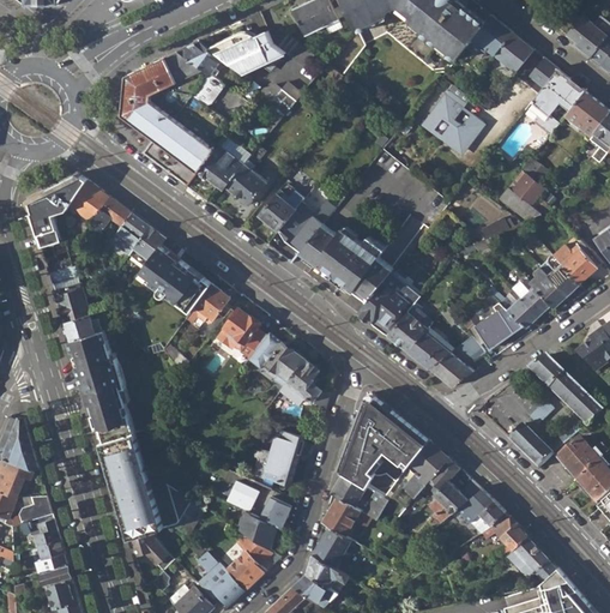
[(312,0),(293,10),(305,35),(337,19),(327,0),(312,0)]
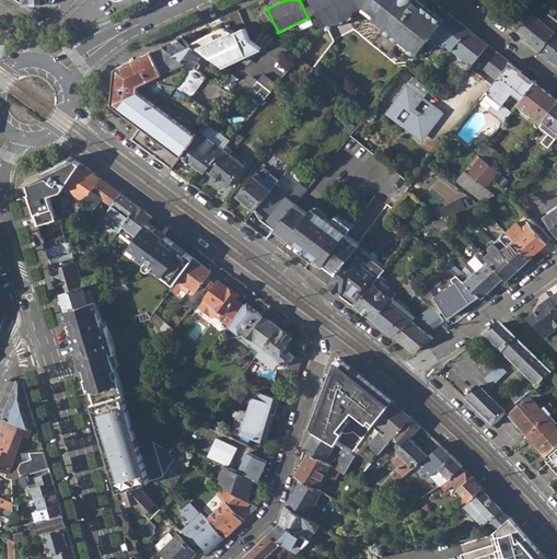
[(310,0),(323,24),(349,12),(352,6),(360,2),(364,2),(374,10),(376,18),(417,50),(424,43),(442,20),(416,0),(310,0)]
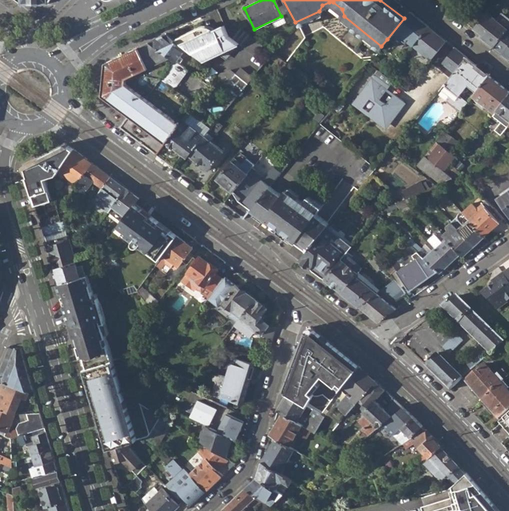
[(379,49),(381,46),(344,16),(342,9),(333,2),(329,2),(322,5),(319,11),(295,22),(296,26),(321,15),(323,10),(330,7),(340,14),(341,19),(379,49)]
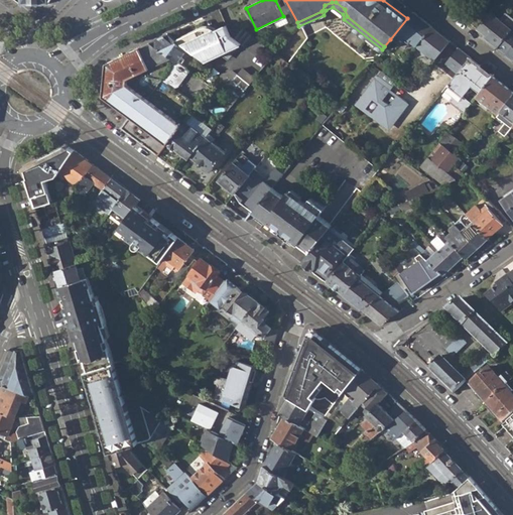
[(495,47),(509,28),(497,19),(488,12),(476,28),(484,34),(482,36),(495,47)]
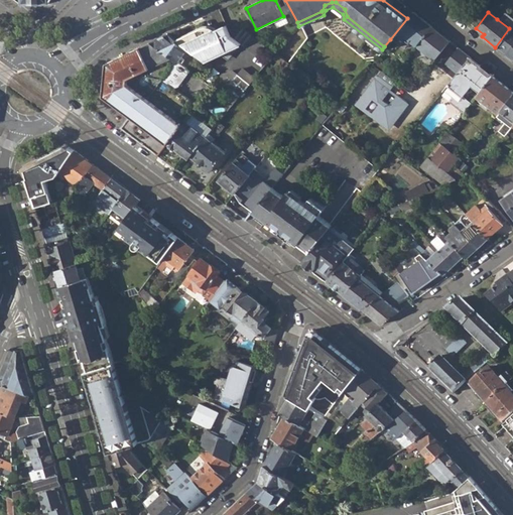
[(407,18),(390,39),(401,47),(408,38),(415,44),(417,42),(429,27),(411,13),(407,18)]
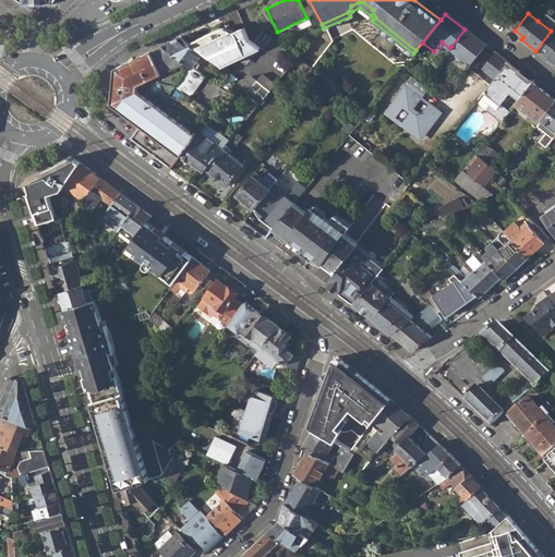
[(263,44),(268,37),(251,25),(246,32),(250,34),(263,44)]
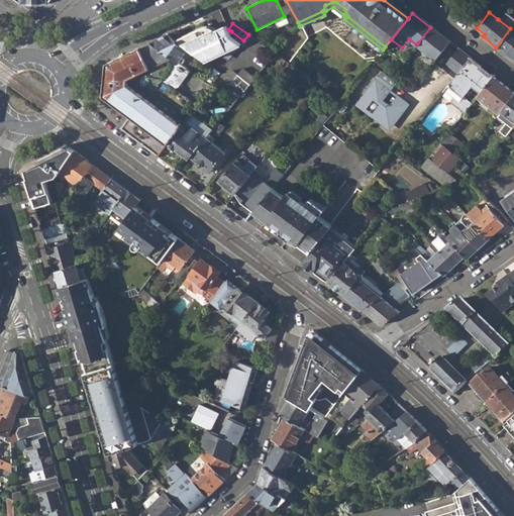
[(210,33),(206,29),(200,31),(199,30),(174,42),(184,50),(186,52),(202,65),(239,47),(227,37),(223,27),(210,33)]
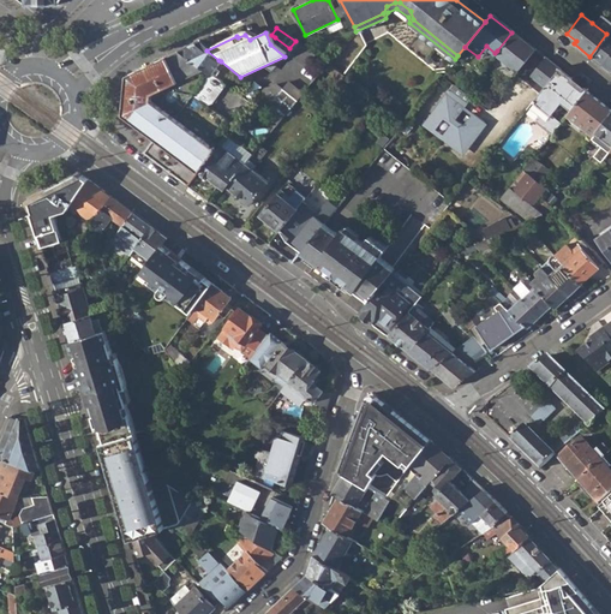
[(511,33),(497,51),(519,66),(520,67),(533,49),(511,33)]
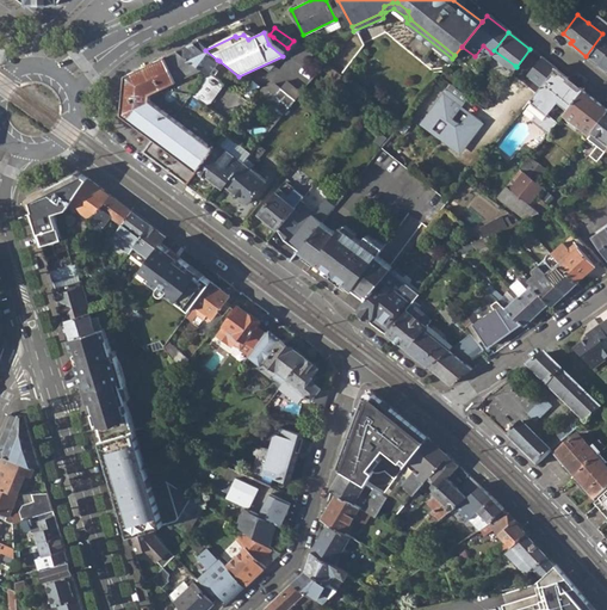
[(606,68),(606,37),(602,34),(586,56),(605,72),(606,68)]
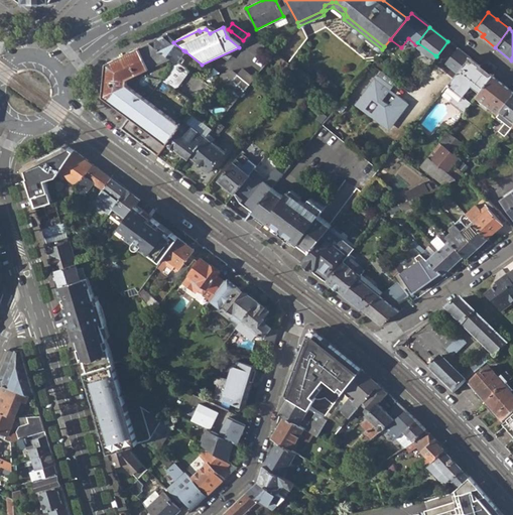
[(240,44),(243,40),(231,31),(227,37),(239,47),(240,44)]
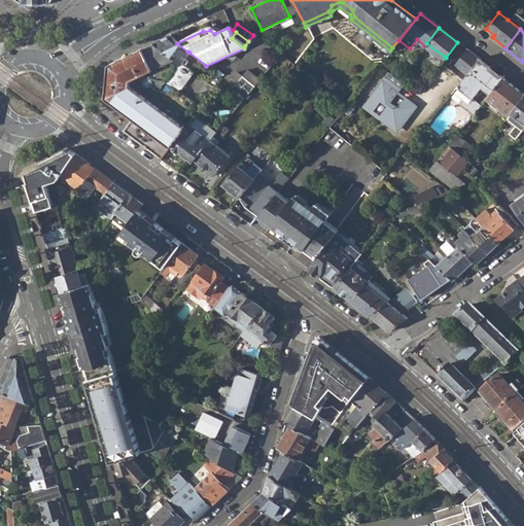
[(153,43),(179,64),(189,53),(187,51),(177,43),(170,35),(153,43)]
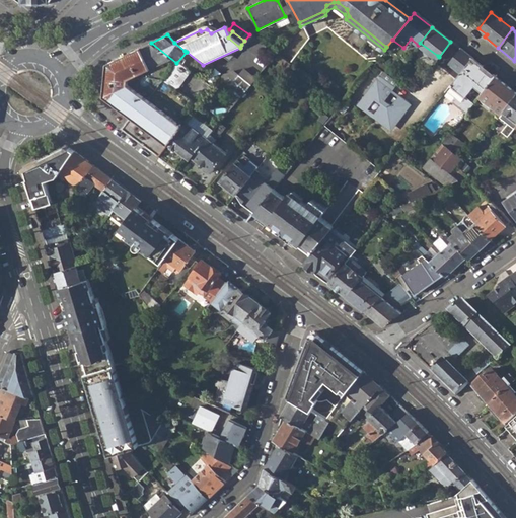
[(119,129),(156,156),(183,123),(212,88),(176,63),(151,43),(105,65),(101,97),(128,117),(119,129)]
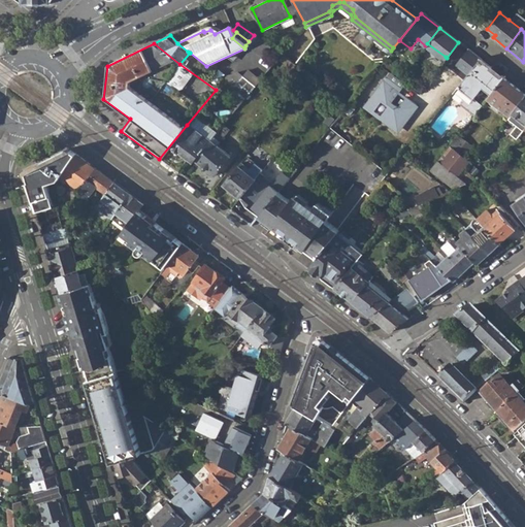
[(453,66),(465,75),(479,59),(466,50),(453,66)]
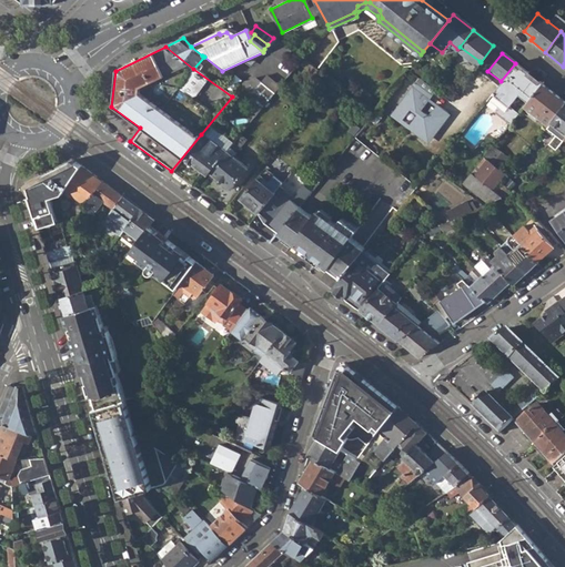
[(501,104),(515,115),(523,107),(541,83),(537,81),(535,83),(525,74),(526,72),(515,63),(501,81),(487,98),(497,108),(501,104)]
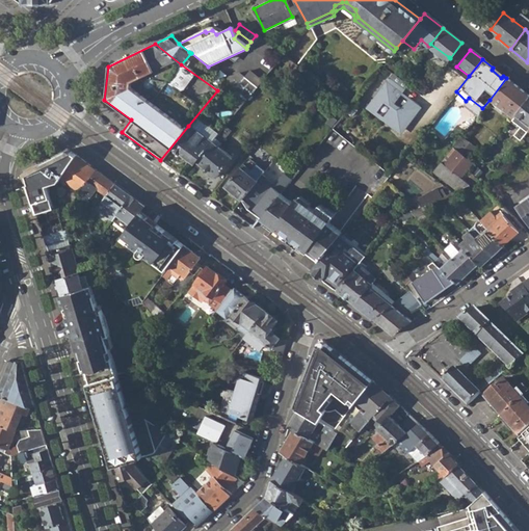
[(260,80),(246,70),(241,76),(255,86),(260,80)]
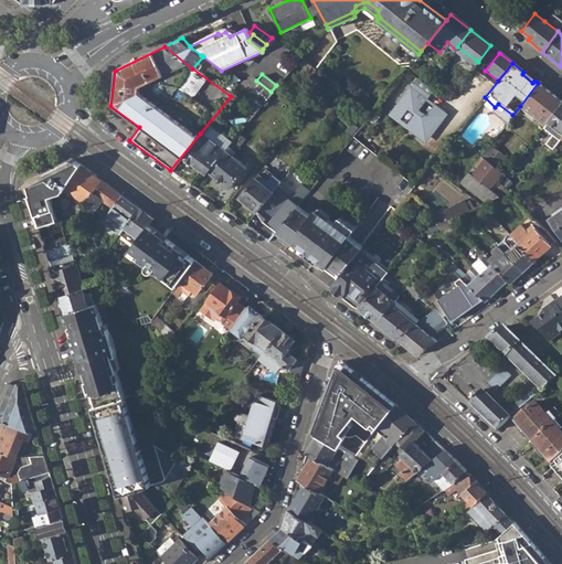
[(240,103),(253,113),(271,92),(256,81),(240,103)]
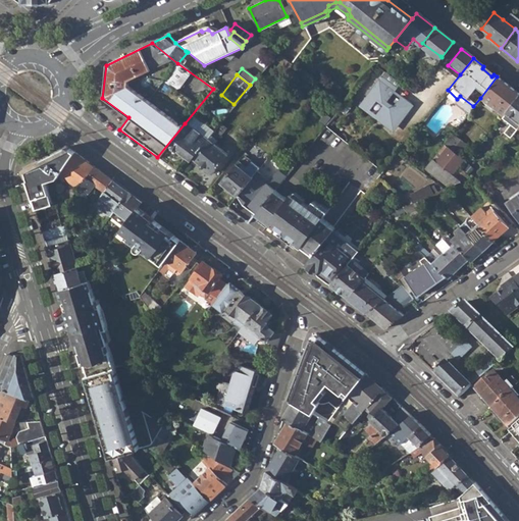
[(497,76),(480,98),(502,115),(505,112),(518,94),(497,76)]
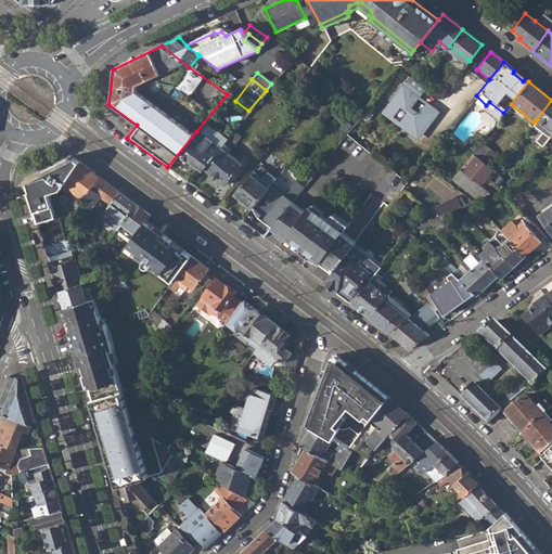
[(438,113),(401,86),(380,114),(416,142),(438,113)]
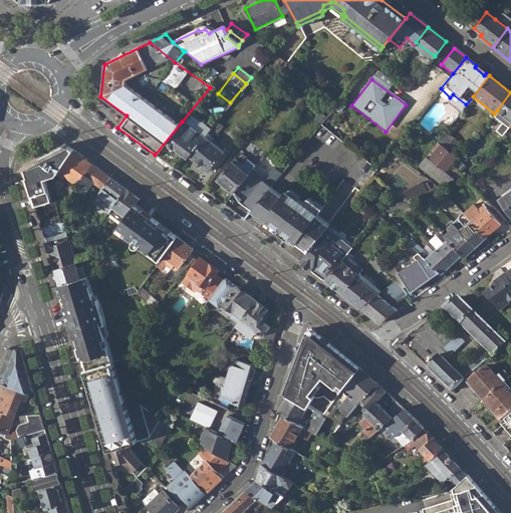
[(406,91),(416,100),(420,95),(410,87),(406,91)]
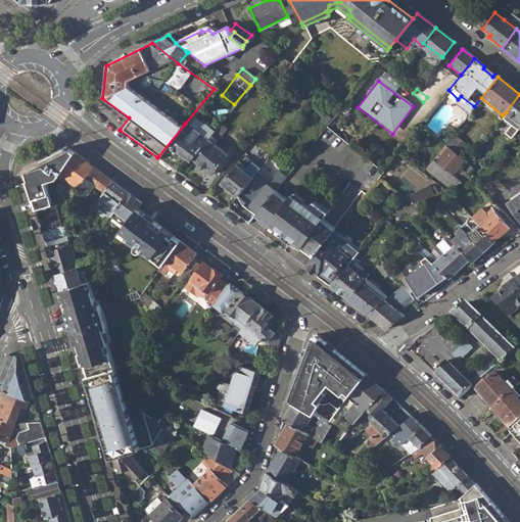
[(510,139),(518,128),(519,125),(519,94),(506,112),(503,115),(502,117),(510,124),(503,133),(510,139)]
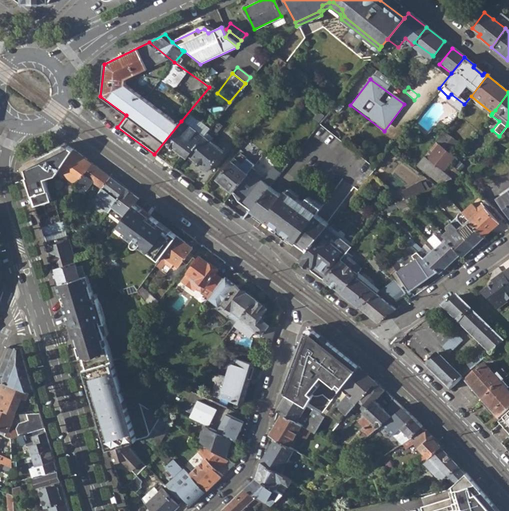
[(201,137),(181,121),(154,154),(171,167),(181,154),(185,157),(186,156),(201,137)]
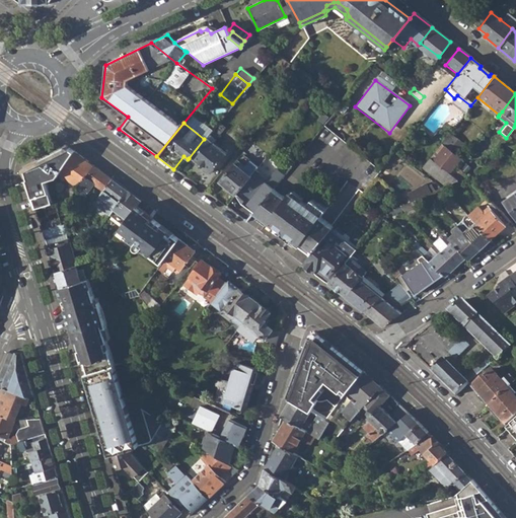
[(429,158),(450,174),(457,167),(462,161),(448,150),(456,139),(449,133),(429,158)]
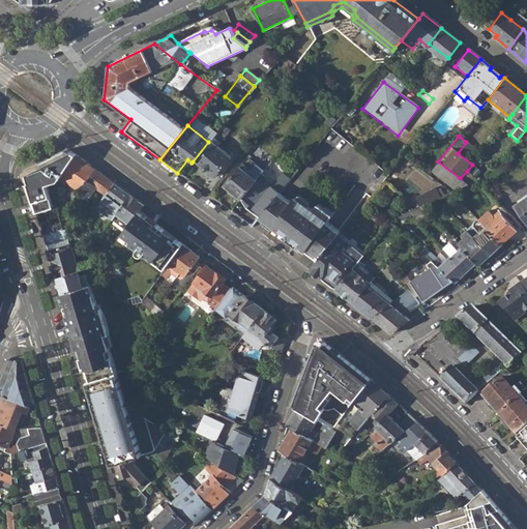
[(208,142),(193,162),(213,178),(229,157),(208,142)]
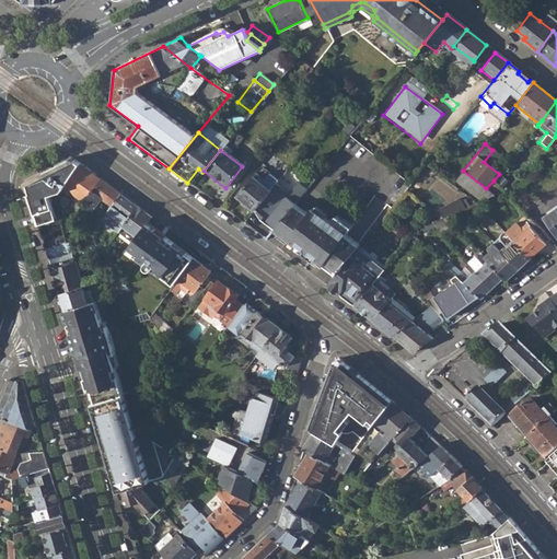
[(62,187),(79,164),(71,158),(23,182),(36,225),(55,220),(47,196),(58,193),(62,187)]
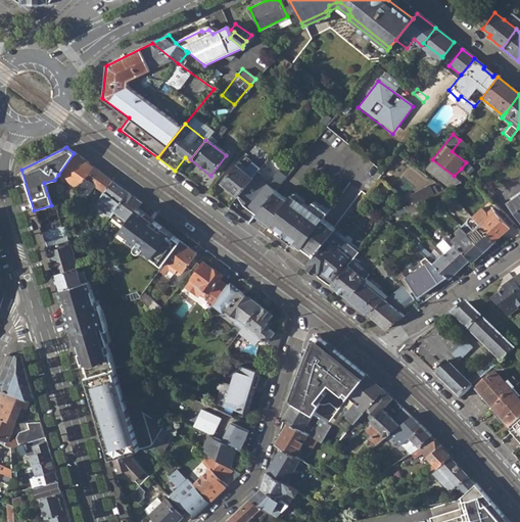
[(74,153),(58,175),(67,181),(77,188),(93,168),(74,153)]
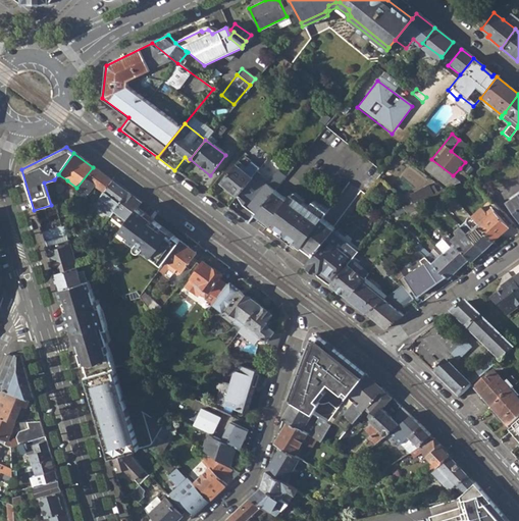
[(218,184),(235,196),(252,174),(255,171),(257,168),(241,156),(218,184)]
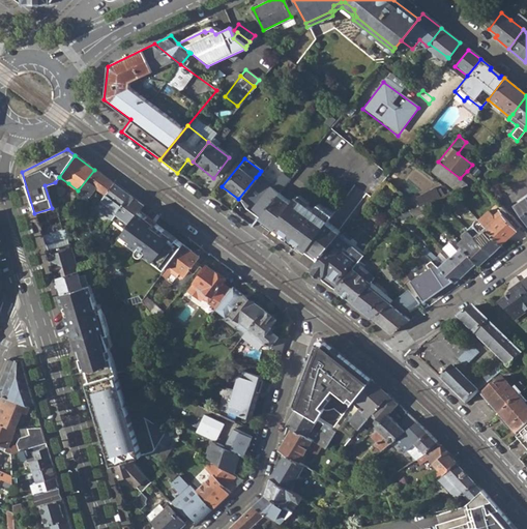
[(460,178),(438,162),(430,171),(454,189),(466,183),(460,178)]
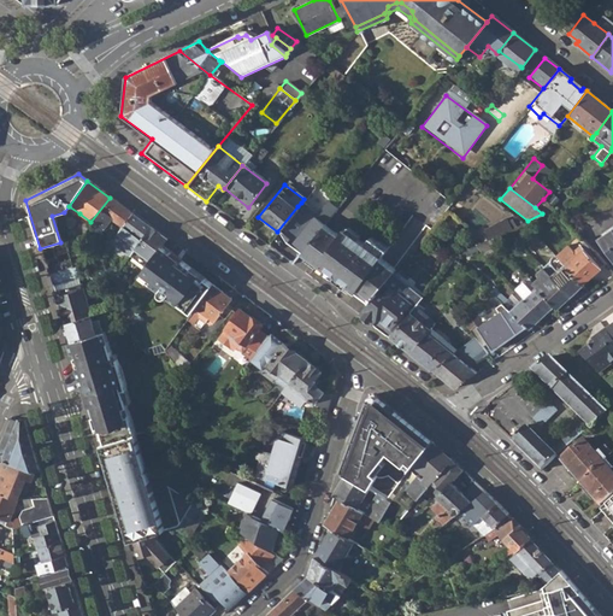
[(110,218),(113,222),(121,227),(130,213),(110,198),(90,222),(89,224),(100,232),(110,218)]
